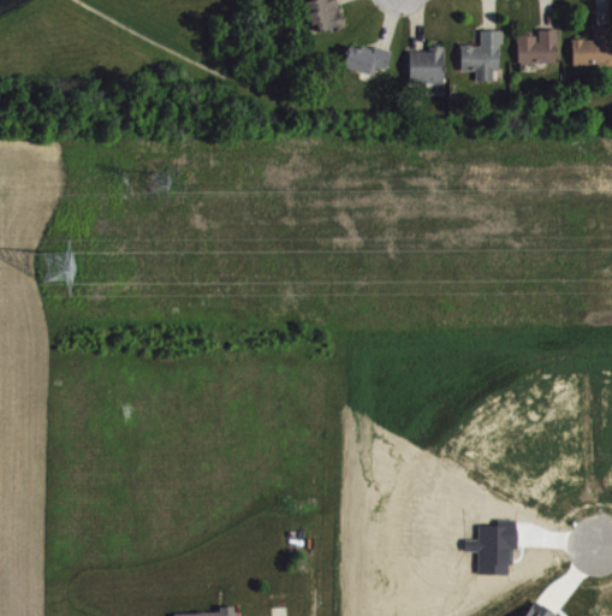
[(310,0),(306,1),(310,24),(316,23),(319,34),(343,28),(336,0),(310,0)]
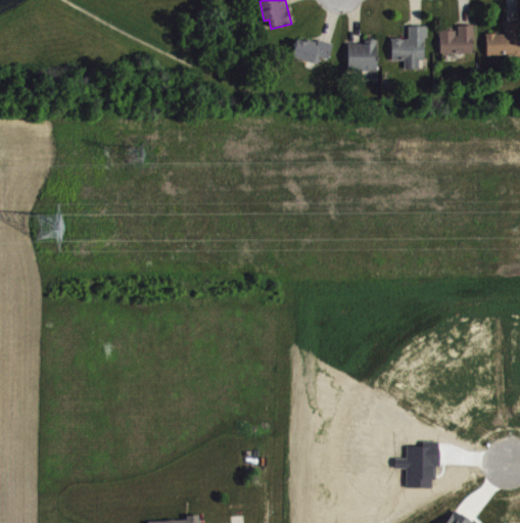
[(486,34),(486,55),(519,54),(519,22),(506,24),(506,33),(486,34)]
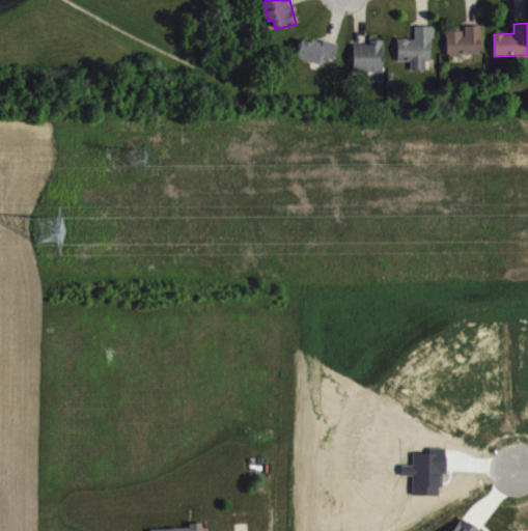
[(464,30),(446,31),(447,55),(480,54),(480,25),(464,26),(464,30)]
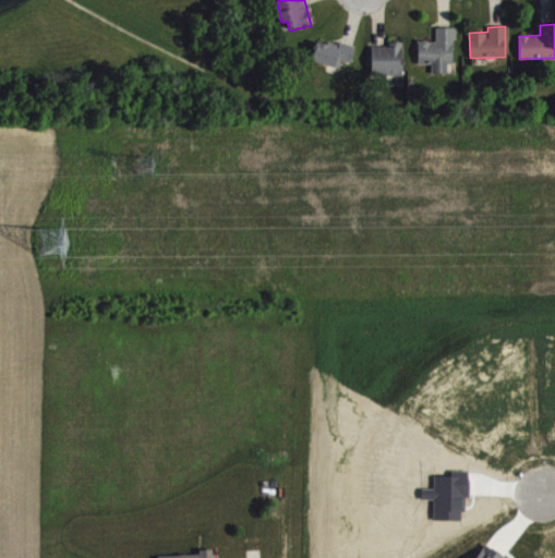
[(454,27),(436,27),(436,41),(418,41),(418,63),(432,63),(432,72),(447,73),(448,64),(454,64),(454,27)]
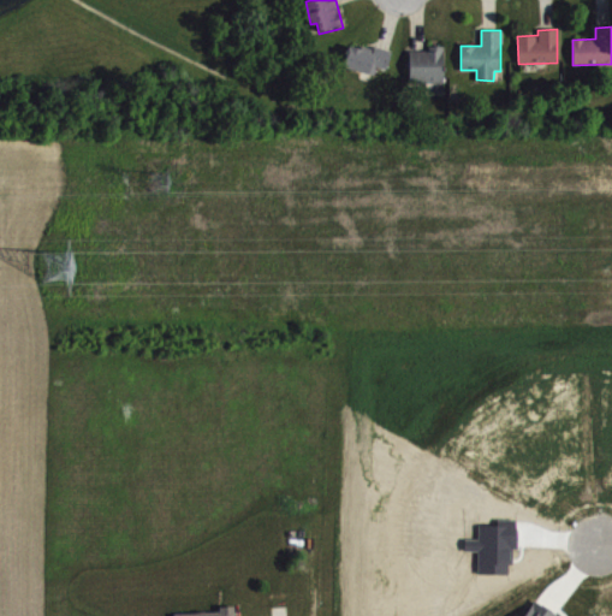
[(410,51),(409,83),(444,83),(444,47),(429,46),(429,52),(410,51)]
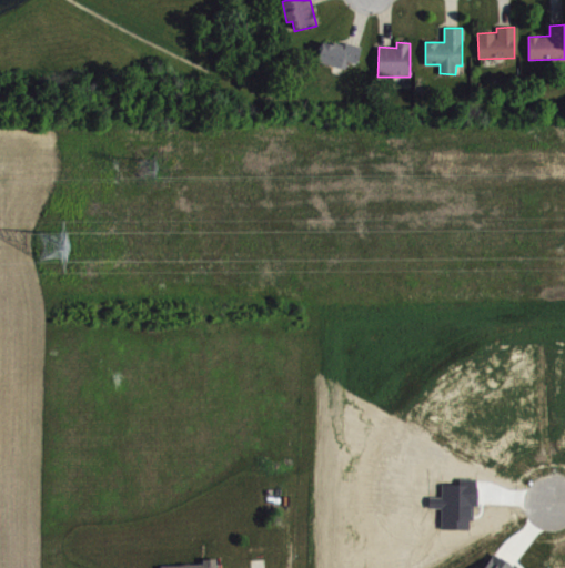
[(318,63),(345,69),(347,62),(357,64),(361,47),(346,43),(345,48),(321,43),(318,63)]
